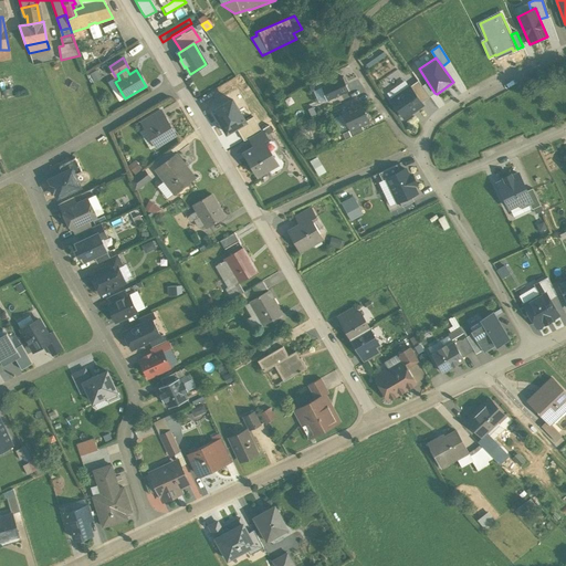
[(405,75),(411,84),(418,80),(412,71),(405,75)]
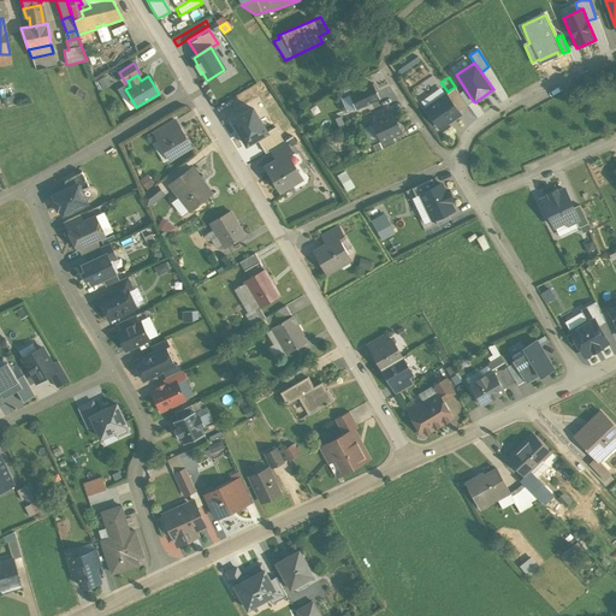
[(345,96),(365,87),(361,80),(342,89),(345,96)]
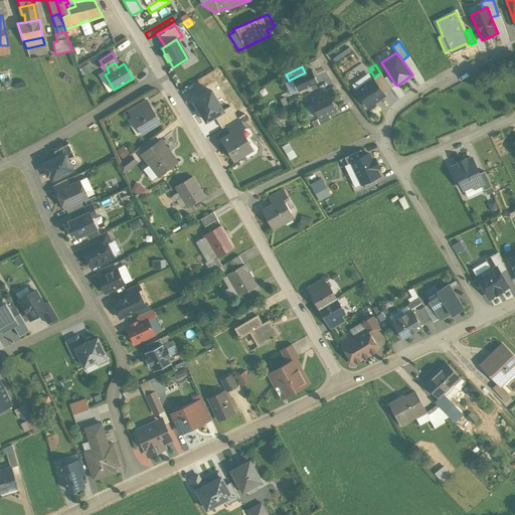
[(298,92),(318,82),(312,69),(305,72),(292,78),(298,92)]
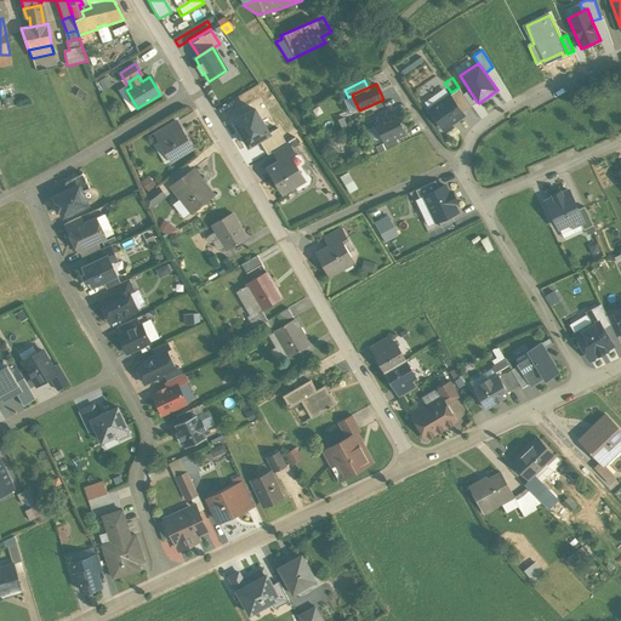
[(459,87),(450,95),(462,112),(472,106),(462,93),(459,87)]
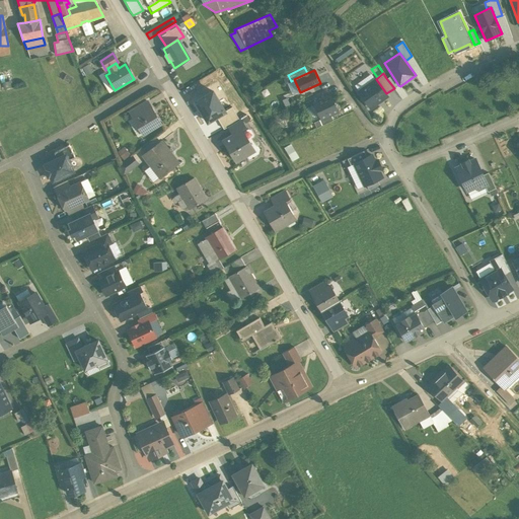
[(386,78),(394,88),(398,85),(391,74),(386,78)]
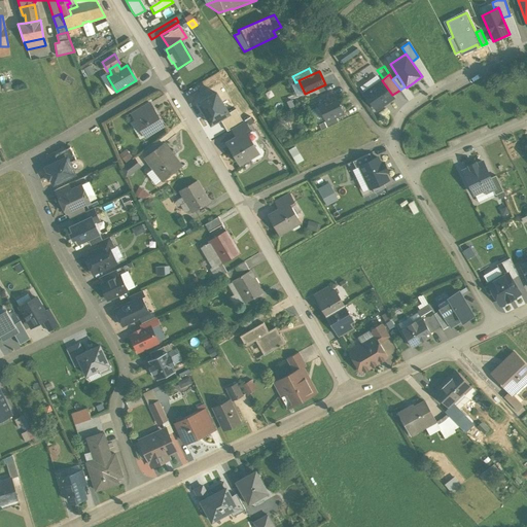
[(392,95),(382,80),(364,93),(376,109),(393,97),(392,95)]
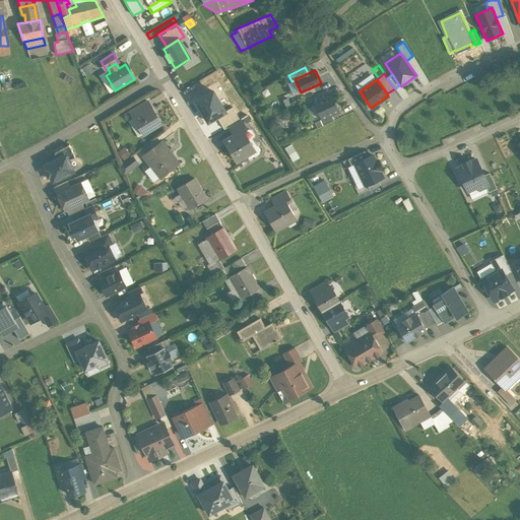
[(225,112),(213,91),(196,102),(208,123),(217,118),(225,112)]
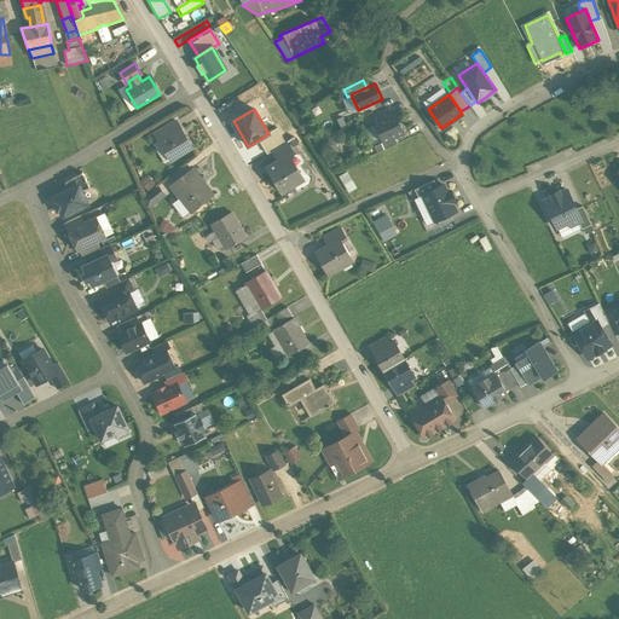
[(375,123),(383,142),(394,137),(403,133),(394,115),(375,123)]
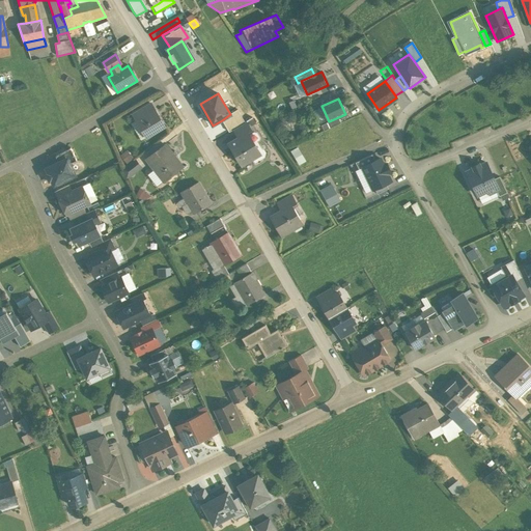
[(150,104),(139,111),(143,116),(136,120),(146,138),(165,127),(150,104)]
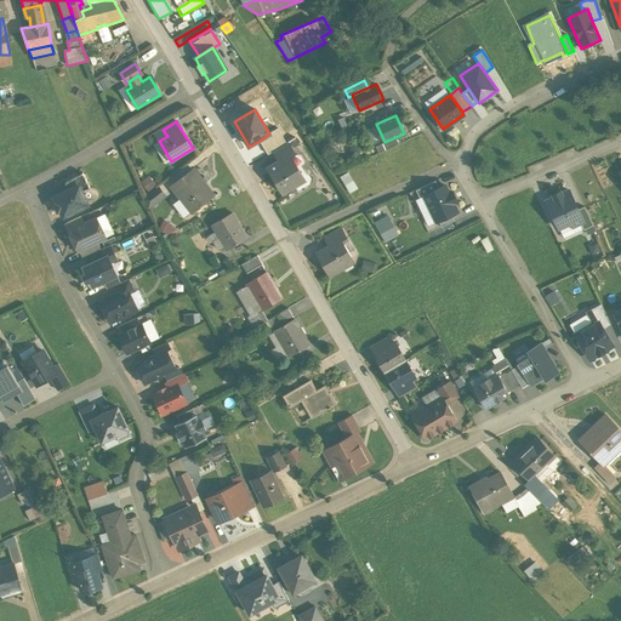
[(366,127),(372,143),(382,140),(375,124),(366,127)]
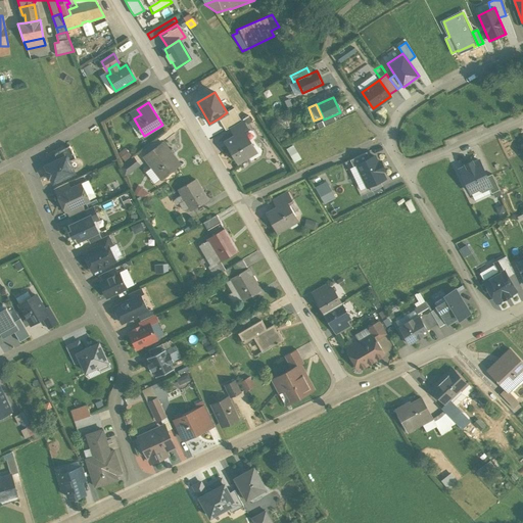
[(230,128),(241,121),(234,108),(227,112),(219,119),(226,130),(230,128)]
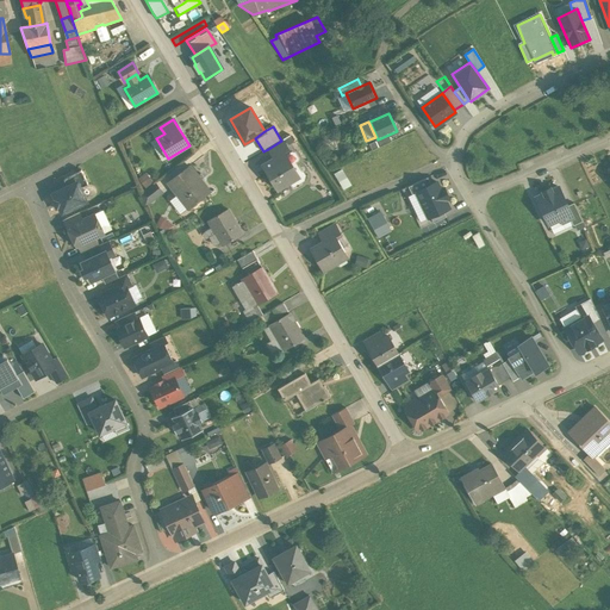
[(392,142),(388,135),(369,143),(373,150),(392,142)]
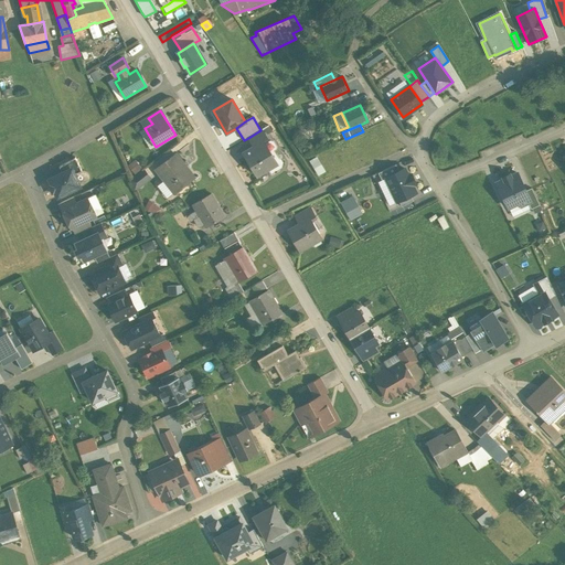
[(260,130),(248,138),(254,147),(260,144),(264,142),(267,140),(262,130),(260,130)]
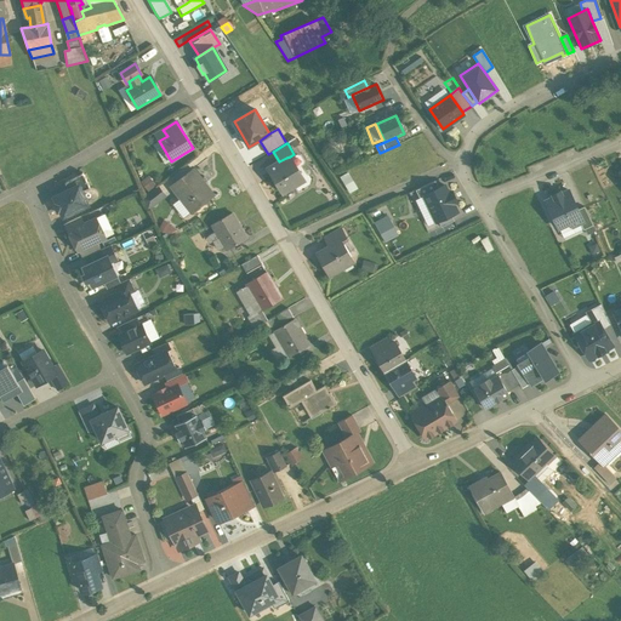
[(279,161),(268,169),(283,194),(295,187),(292,183),(302,177),(290,157),(286,158),(279,161)]
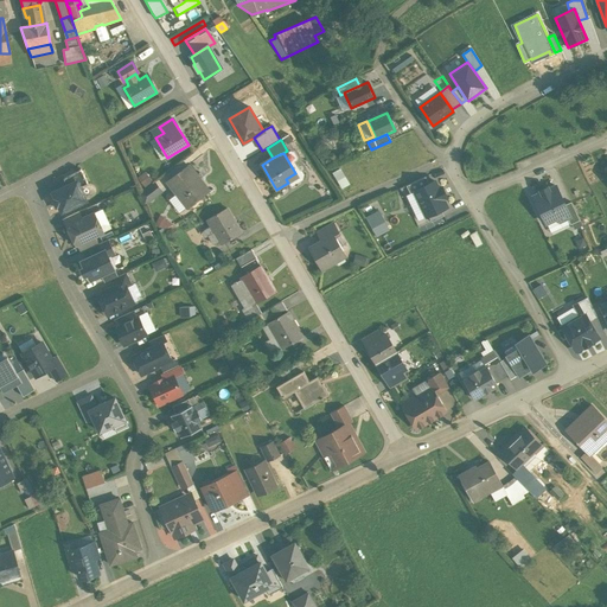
[(187,166),(167,181),(186,206),(204,193),(192,177),(195,174),(187,166)]
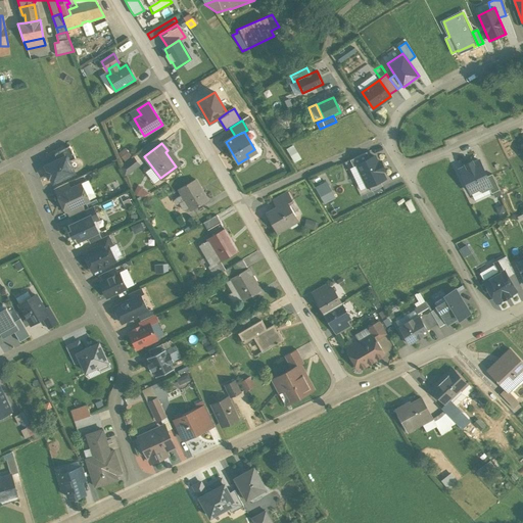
[(69,146),(55,154),(57,160),(66,156),(68,161),(76,158),(69,146)]
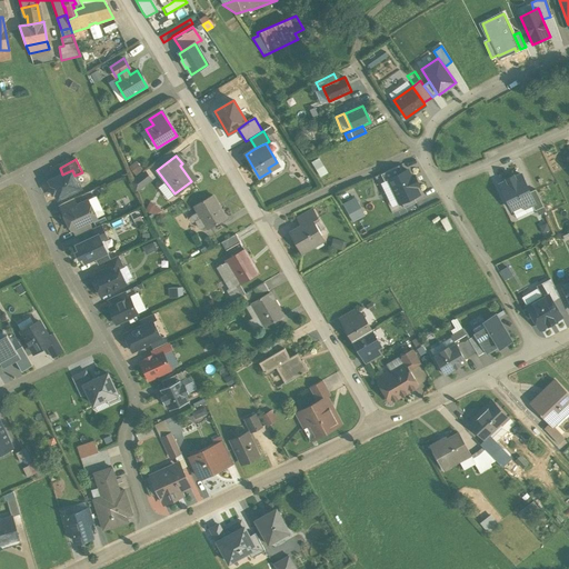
[(136,161),(129,166),(136,175),(142,169),(136,161)]
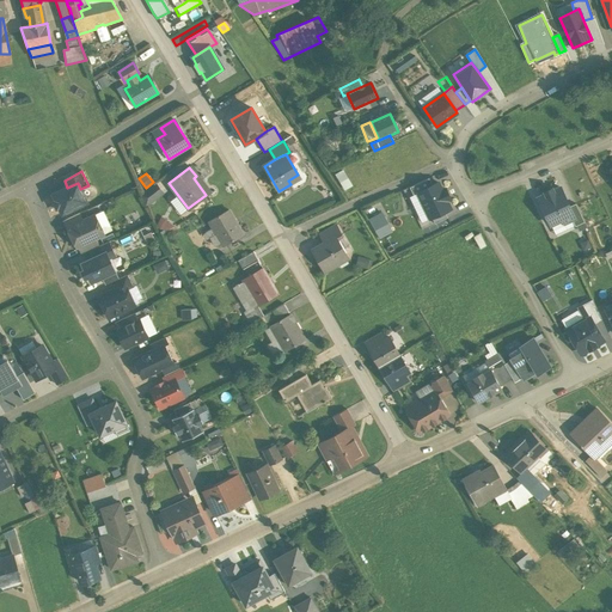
[(418,193),(433,185),(429,178),(409,187),(412,195),(418,193)]
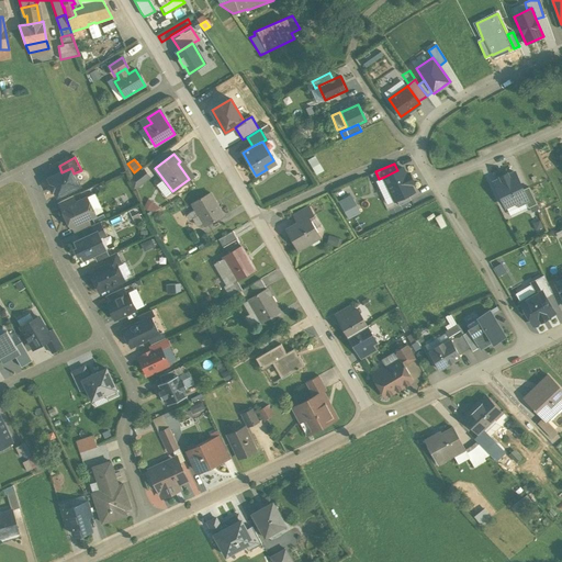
[(62,172),(48,178),(52,184),(49,186),(53,191),(54,190),(57,197),(79,186),(74,173),(71,168),(62,172)]
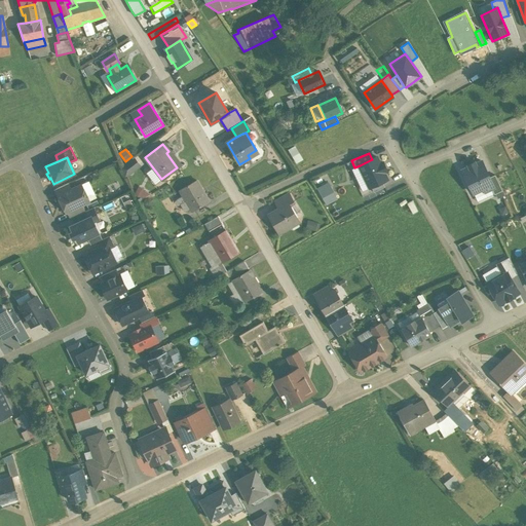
[(360,165),(370,187),(371,186),(382,181),(387,179),(384,172),(387,171),(383,161),(380,163),(377,157),(372,159),(360,165)]
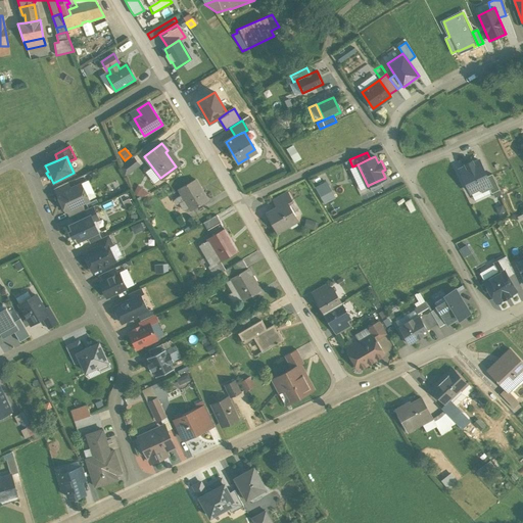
[(133,158),(121,168),(125,177),(139,165),(133,158)]
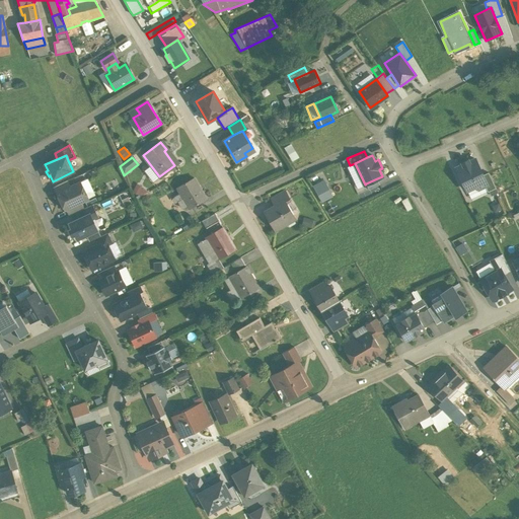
[(462,165),(456,167),(467,191),(476,187),(478,190),(485,187),(488,186),(483,175),(475,159),(469,162),(468,160),(461,163),(462,165)]
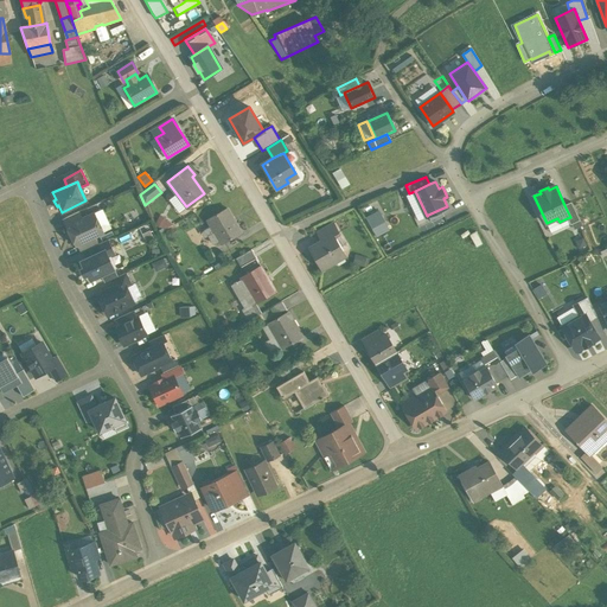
[(581,225),(570,202),(564,205),(570,217),(567,218),(573,229),(581,225)]
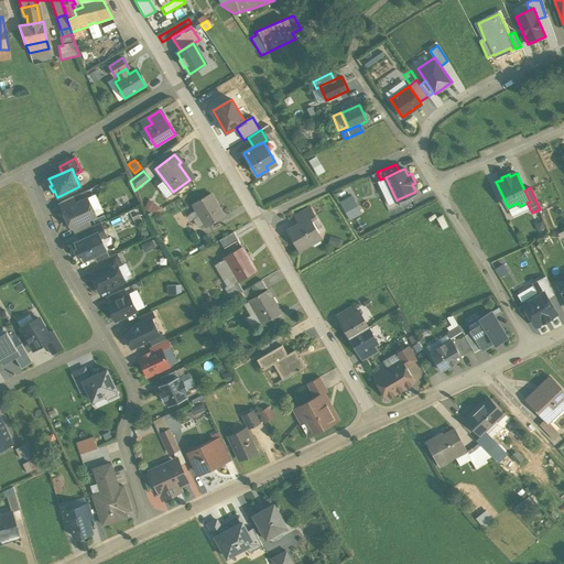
[(224,216),(210,194),(192,205),(199,217),(203,223),(205,227),(224,216)]
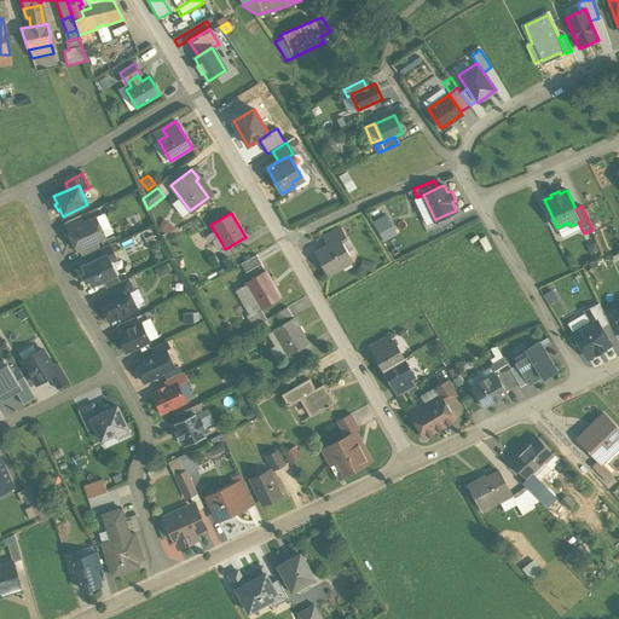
[(453,220),(450,213),(437,219),(440,226),(453,220)]
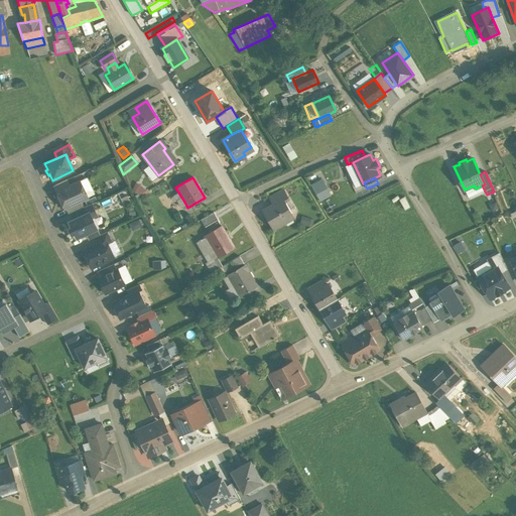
[(67,180),(54,185),(57,192),(70,186),(70,185),(67,180)]
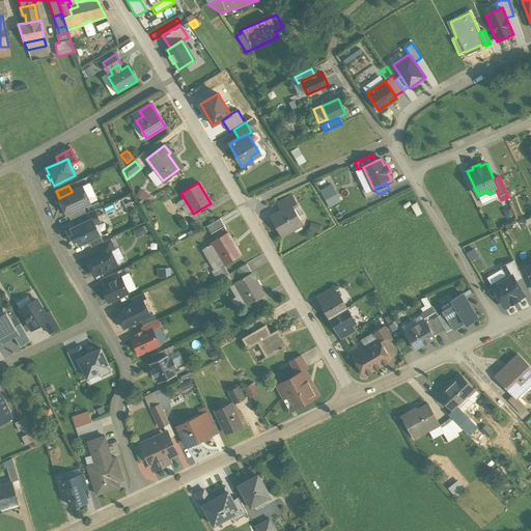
[(331,206),(340,201),(331,186),(322,191),(331,206)]
